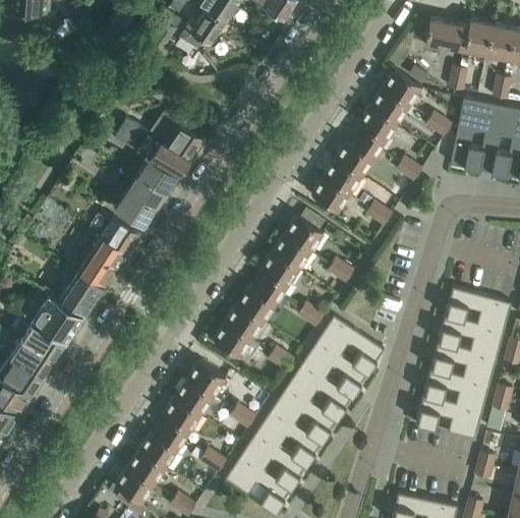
[(7,3),(6,11),(50,14),(51,0),(13,0),(14,3),(7,3)]
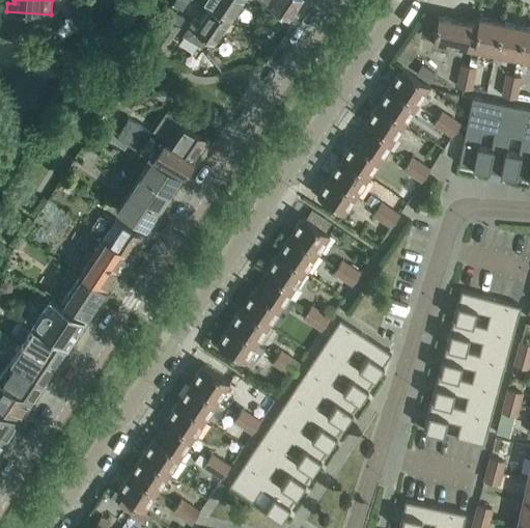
[(178,0),(174,7),(183,12),(184,14),(192,0),(178,0)]
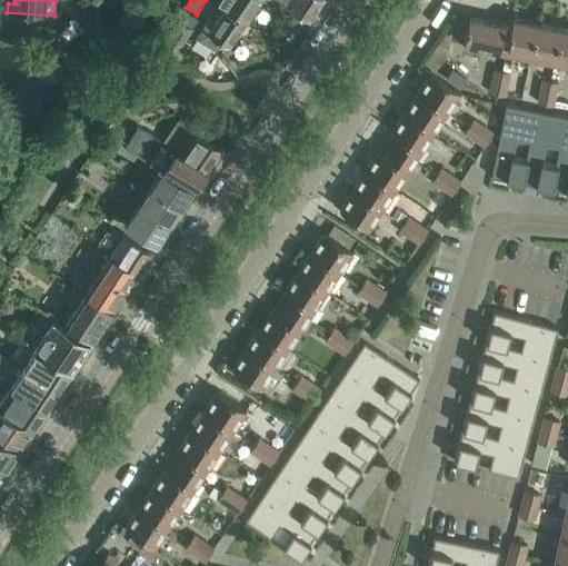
[(219,0),(217,5),(226,11),(248,26),(263,0),(219,0)]
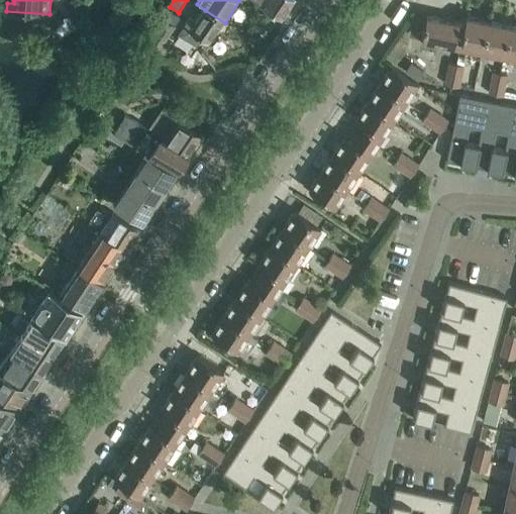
[(249,0),(282,21),(295,1),(293,0),(249,0)]
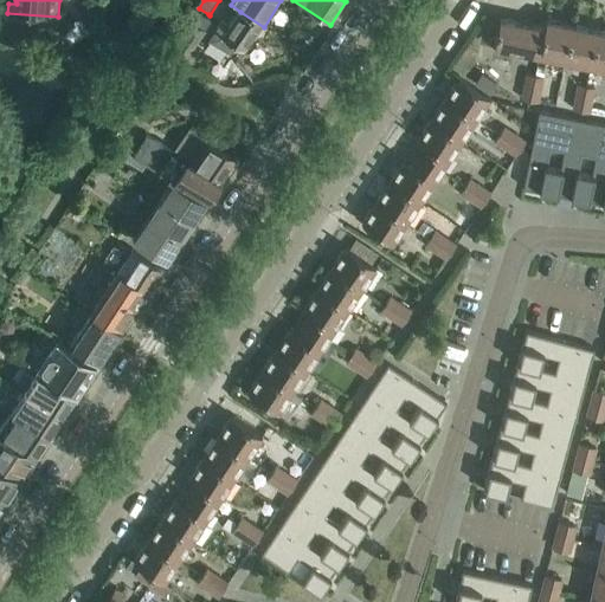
[(245,54),(264,27),(240,12),(230,28),(223,24),(210,44),(231,58),(237,49),(245,54)]
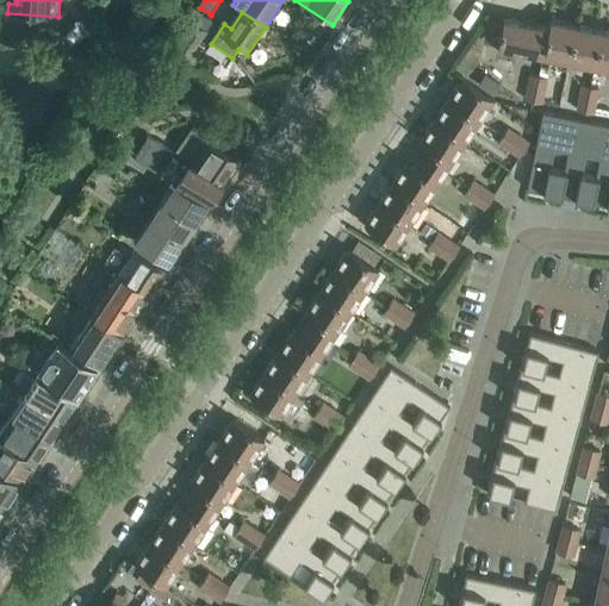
[(76,30),(66,38),(72,48),(93,35),(94,24),(76,23),(76,30)]
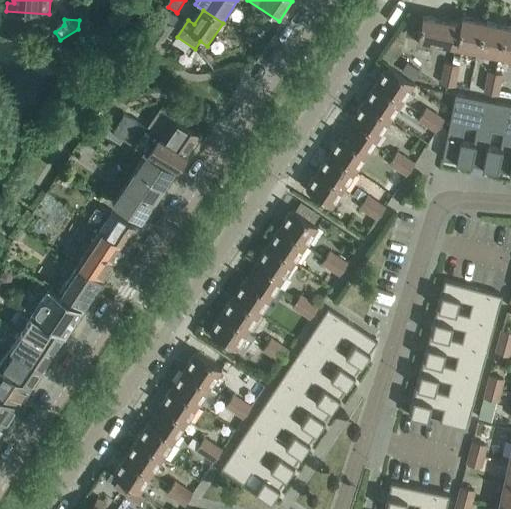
[(418,42),(457,50),(460,27),(423,19),(418,42)]
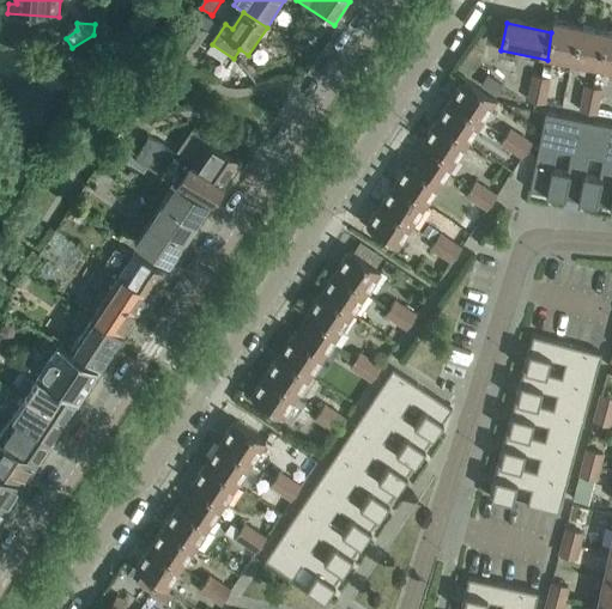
[(551,32),(547,60),(573,66),(580,29),(553,24),(551,32)]
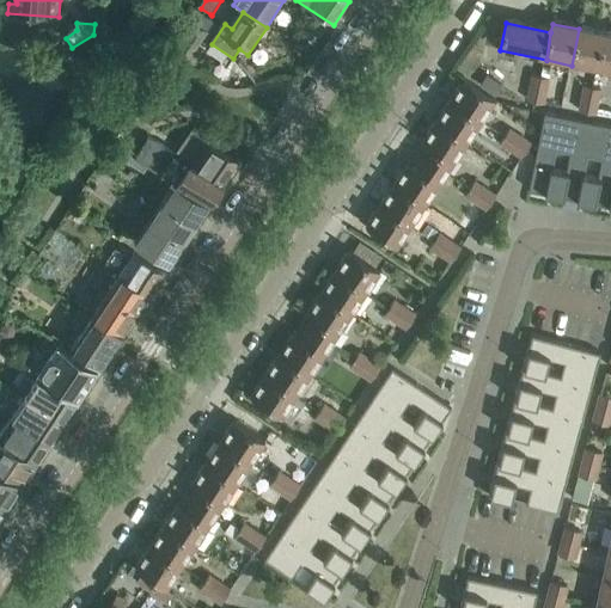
[(193,28),(171,61),(185,71),(188,66),(195,71),(203,59),(195,54),(207,36),(193,28)]
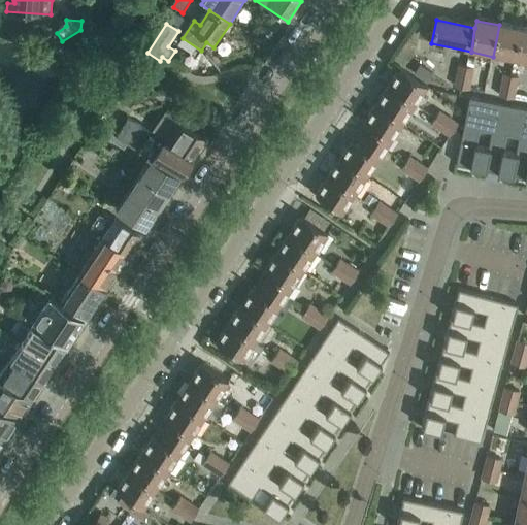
[(499,25),(493,57),(514,61),(523,30),(499,25)]
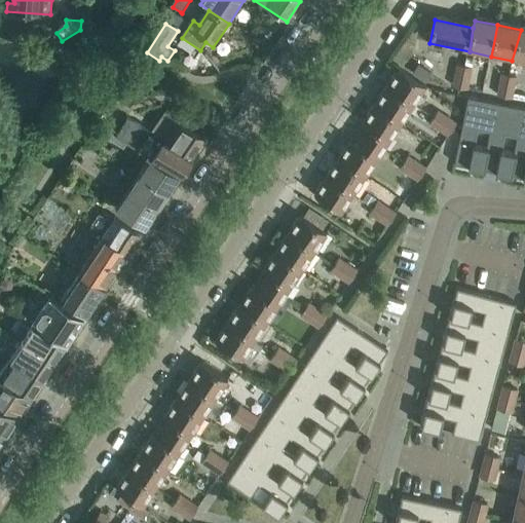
[(524,31),(521,30),(512,61),(524,64),(524,67),(523,71),(524,71),(524,31)]
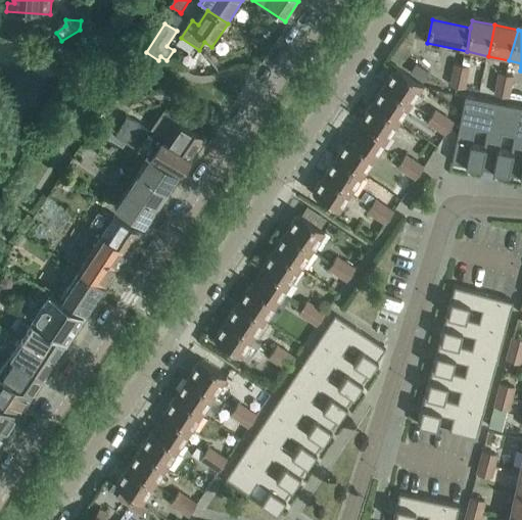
[(141,57),(139,59),(148,65),(149,63),(152,59),(143,53),(141,57)]
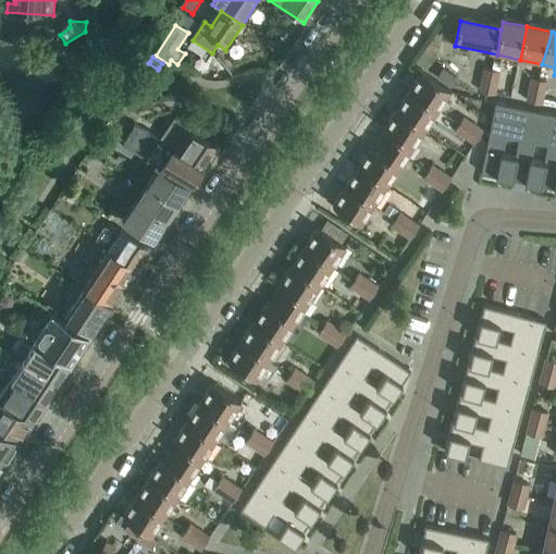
[(493,73),(489,97),(496,98),(501,75),(501,74),(502,65),(494,64),(493,73)]
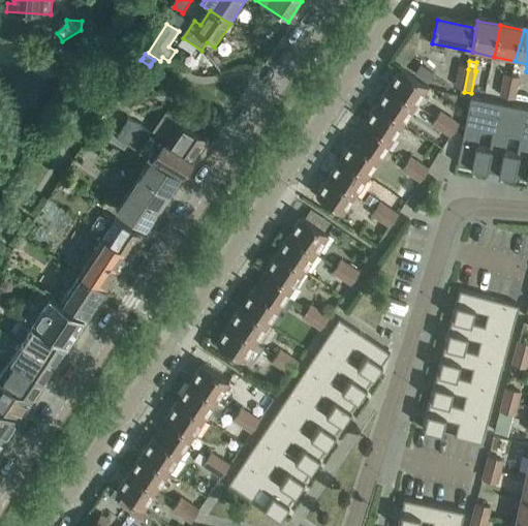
[(506,65),(504,76),(513,79),(515,67),(506,65)]
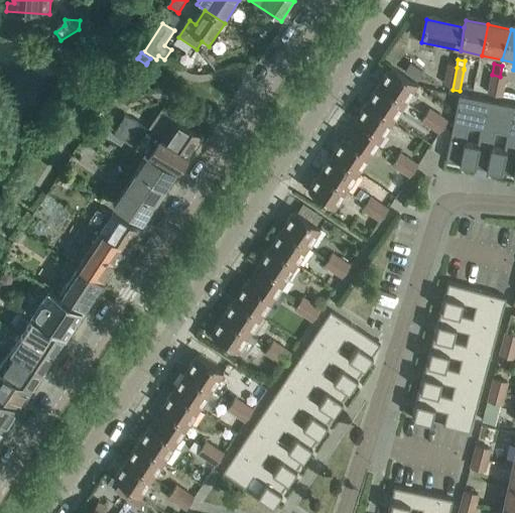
[(443,88),(451,89),(453,90),(457,68),(447,66),(443,88)]
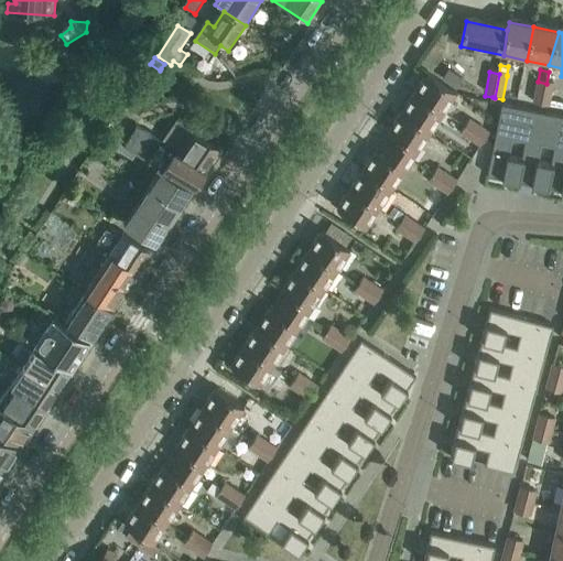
[(429,76),(414,97),(443,117),(457,96),(429,76)]
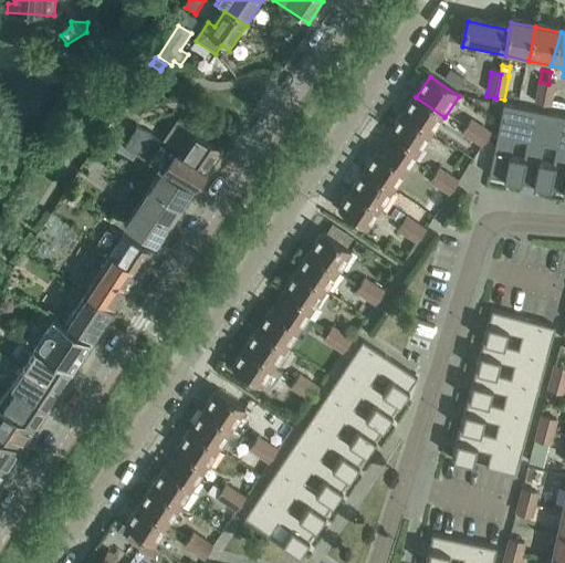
[(540,82),(535,106),(543,107),(548,84),(540,82)]
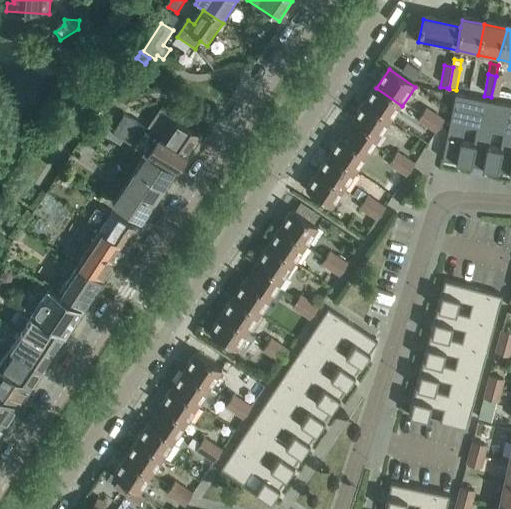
[(496,76),(491,97),(499,99),(503,77),(496,76)]
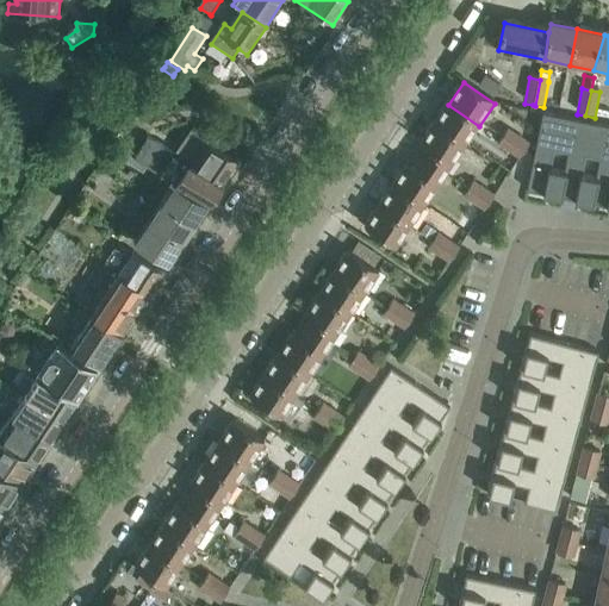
[(448,105),(434,126),(467,145),(479,126),(448,105)]
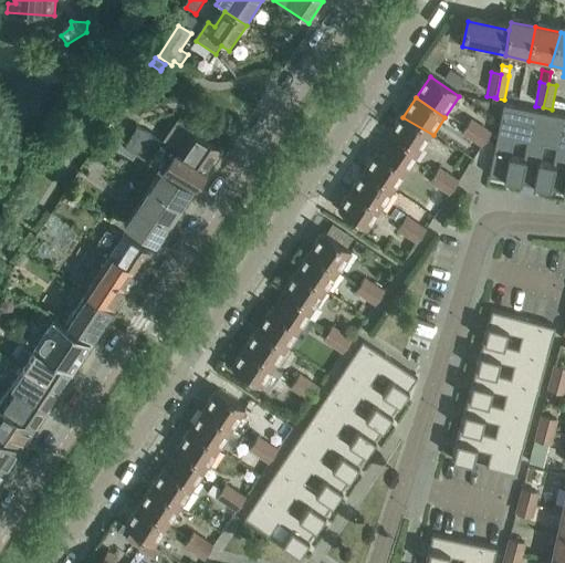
[(490,179),(522,186),(536,114),(504,107),(495,148),(490,179)]
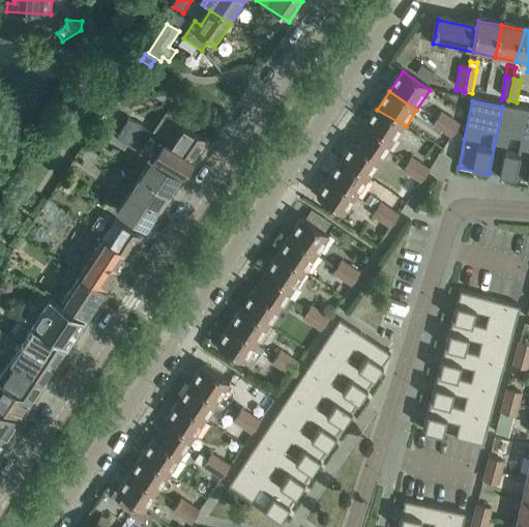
[(528,112),(502,107),(489,174),(517,180),(528,117),(528,112)]
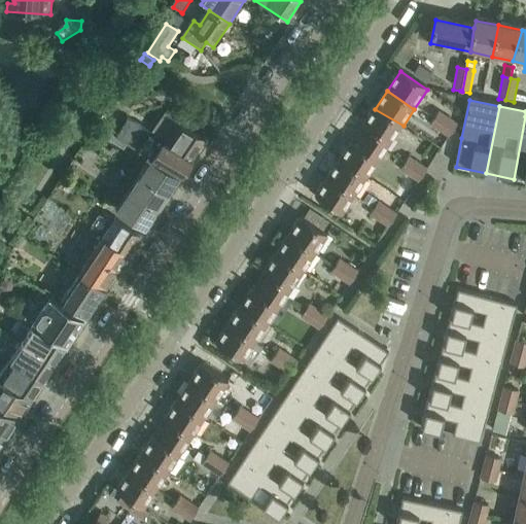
[(366,129),(361,137),(385,152),(404,126),(375,109),(363,126),(366,129)]
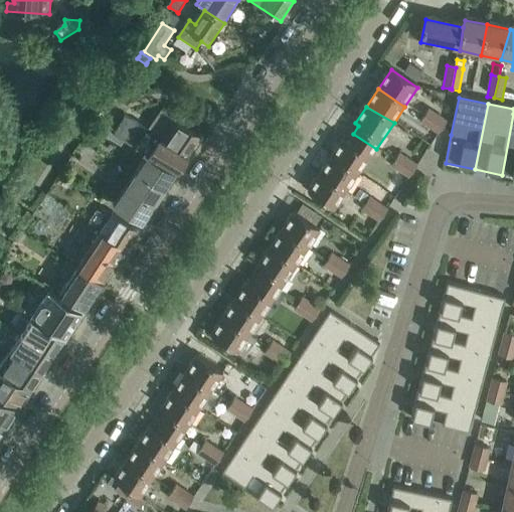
[(425,118),(444,130),(448,123),(430,111),(425,118)]
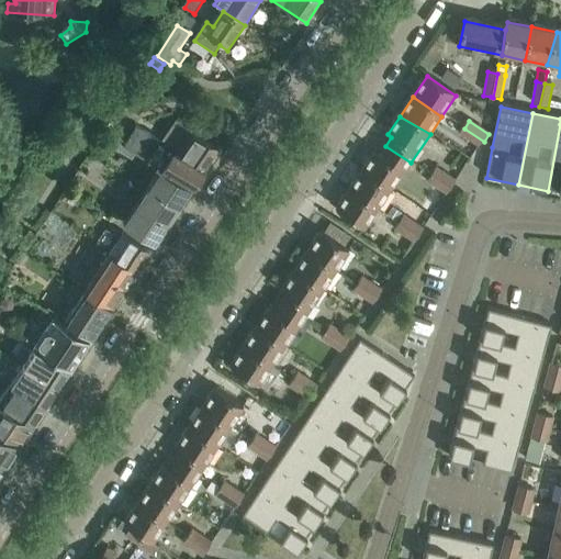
[(560,124),(548,191),(560,193),(560,124)]
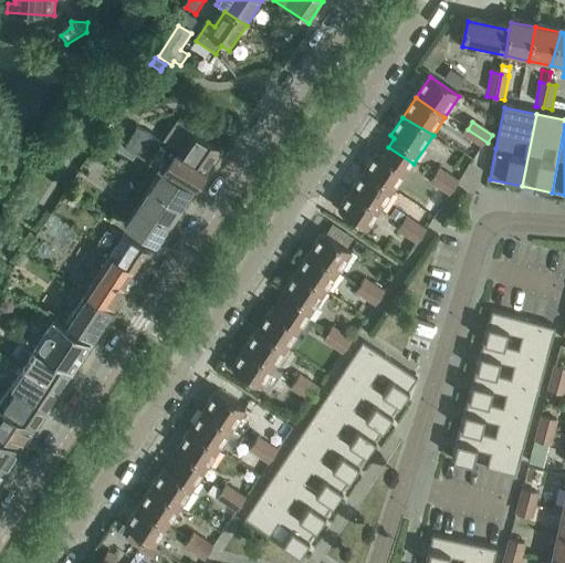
[(138,128),(125,148),(161,170),(163,171),(164,169),(195,190),(220,152),(188,131),(174,153),(138,128)]
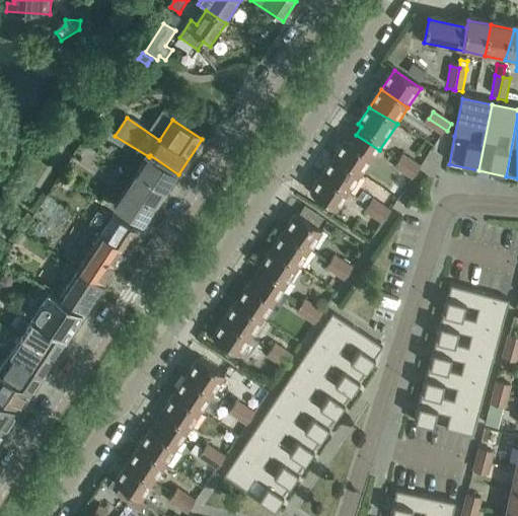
[(424,126),(442,138),(447,131),(429,119),(424,126)]
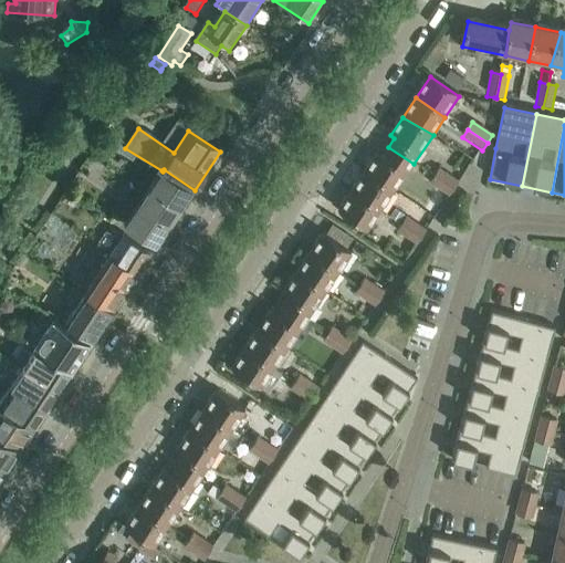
[(378,154),(365,173),(393,195),(414,164),(388,147),(382,156),(378,154)]
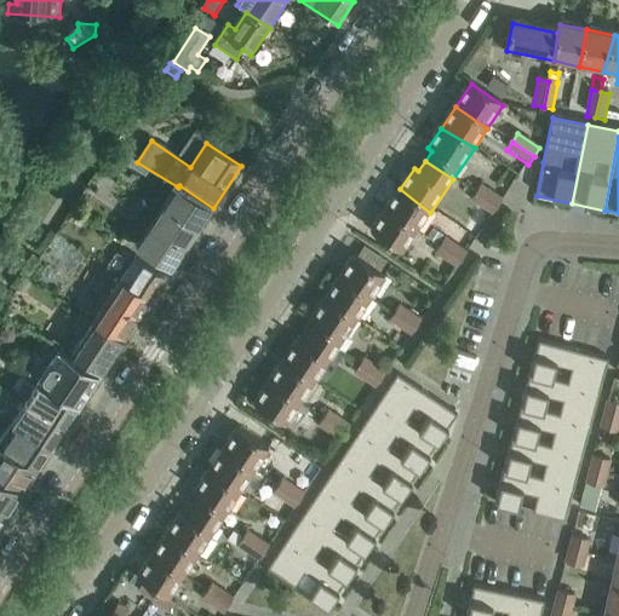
[(177,186),(164,206),(168,209),(187,222),(199,230),(212,209),(178,188),(177,186)]
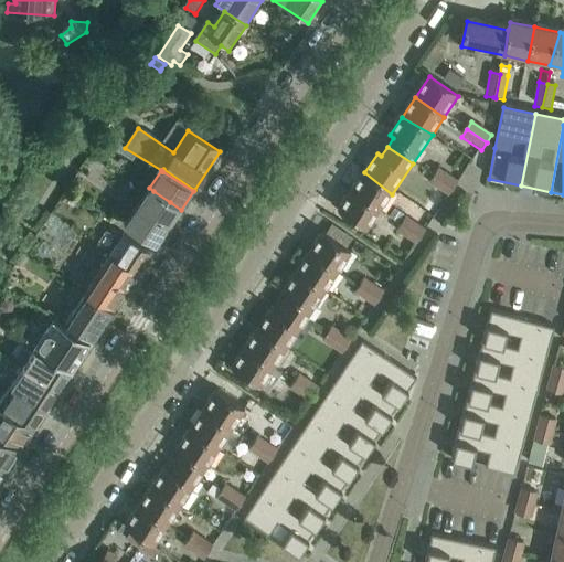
[(434,178),(454,191),(458,184),(438,171),(434,178)]
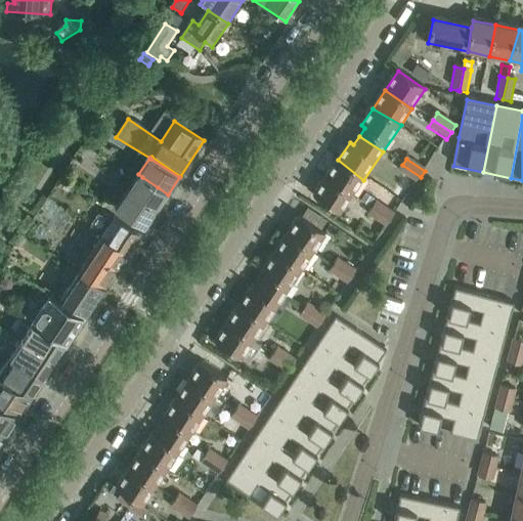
[(325,179),(351,200),(363,180),(338,160),(325,179)]
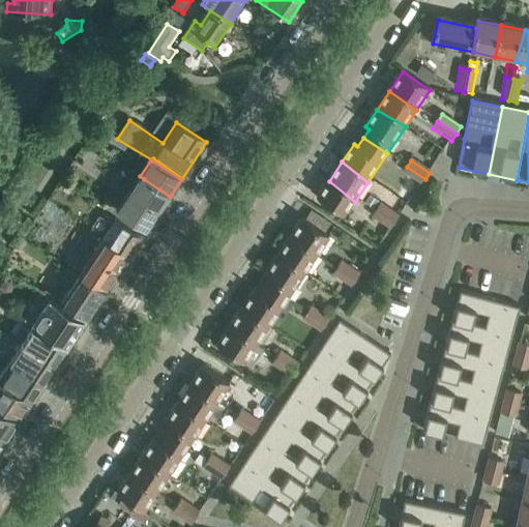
[(403,173),(421,185),(425,179),(407,167),(403,173)]
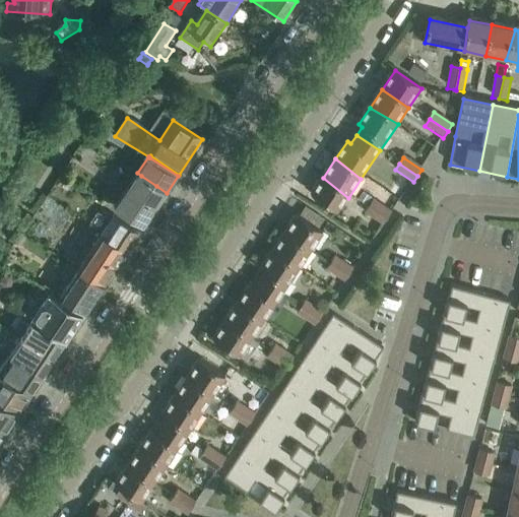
[(143,228),(155,210),(167,193),(156,186),(141,176),(137,173),(114,207),(143,228)]
